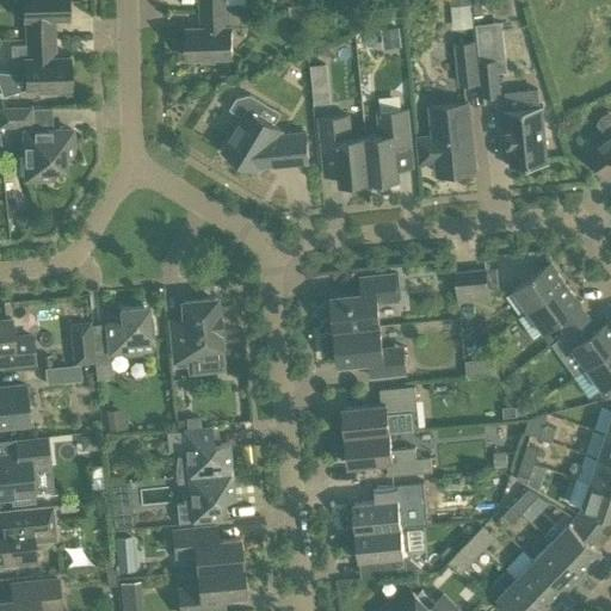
[(20,0),(22,20),(24,20),(24,35),(53,35),(51,19),(67,19),(66,0),(20,0)]
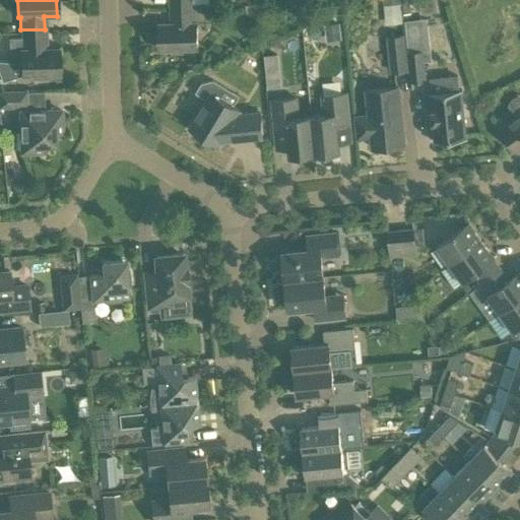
[(383,0),(384,22),(401,21),(399,0),(383,0)]
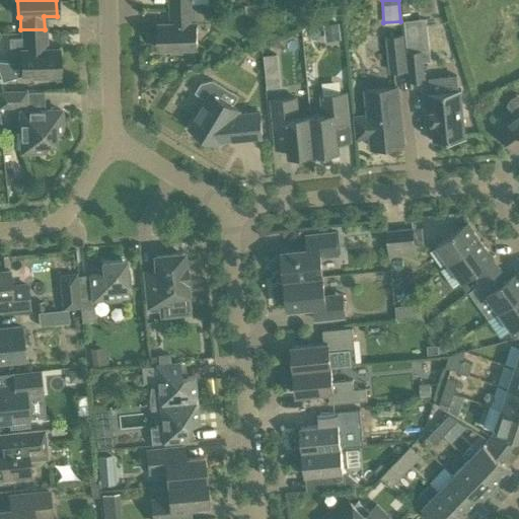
[(169,23),(157,24),(158,51),(173,50),(173,55),(183,54),(182,50),(196,49),(196,22),(194,23),(194,11),(169,11),(169,23)]
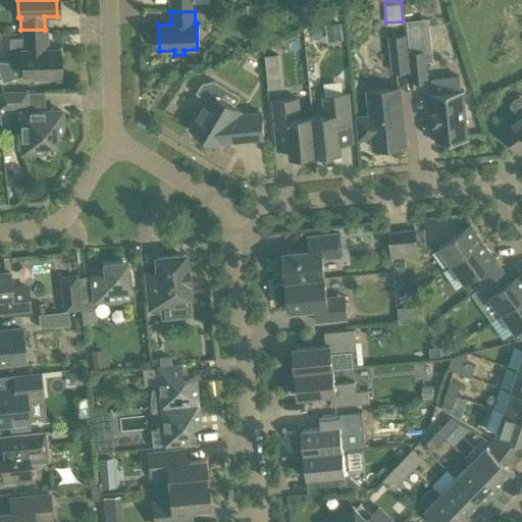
[(392,72),(410,71),(406,35),(388,37),(392,72)]
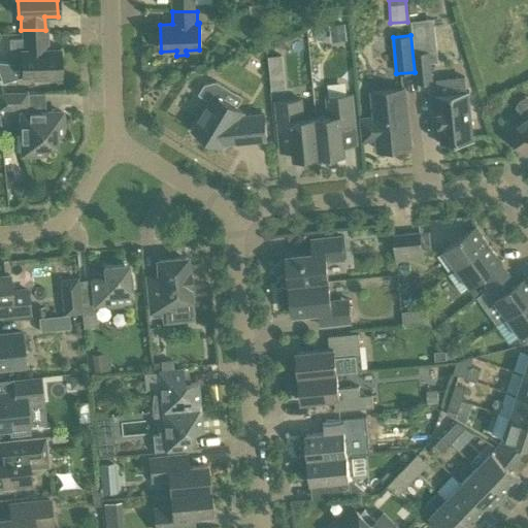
[(46,50),(45,37),(8,39),(8,64),(0,62),(0,76),(2,84),(21,77),(34,77),(34,81),(51,80),(50,76),(59,76),(59,50),(46,50)]
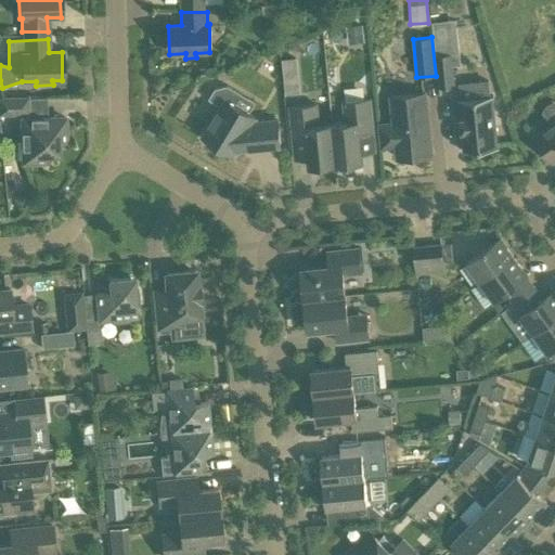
[(439,89),(455,87),(452,54),(436,56),(439,89)]
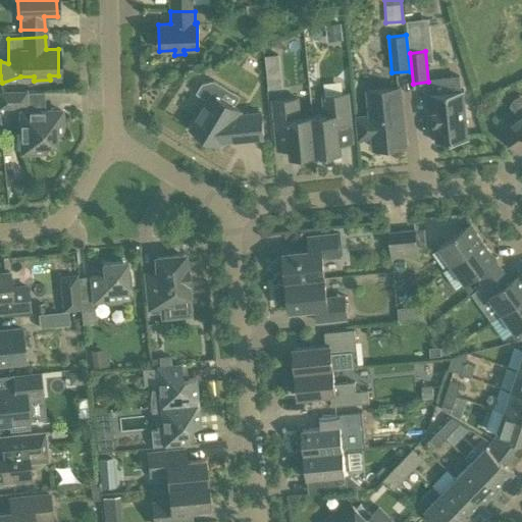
[(220,99),(227,89),(214,81),(202,84),(196,94),(207,100),(190,128),(218,146),(221,143),(247,139),(263,138),(260,113),(238,115),(240,111),(220,99)]
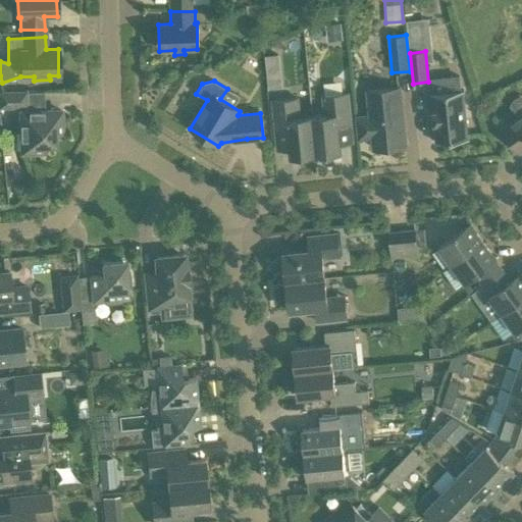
[(369,115),(357,117),(359,139),(372,138),(373,149),(405,146),(399,88),(367,92),(369,115)]
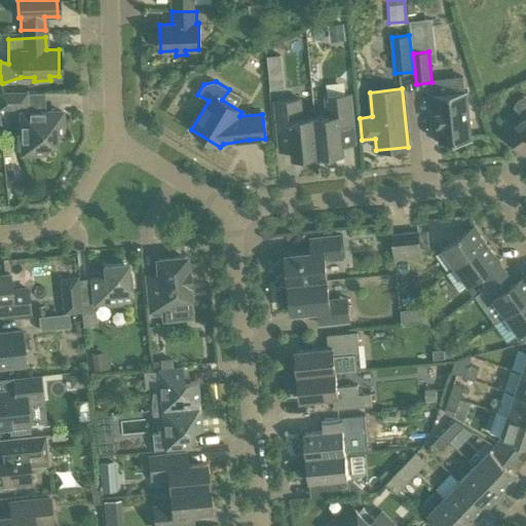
[(0,109),(28,109),(27,91),(0,92),(0,109)]
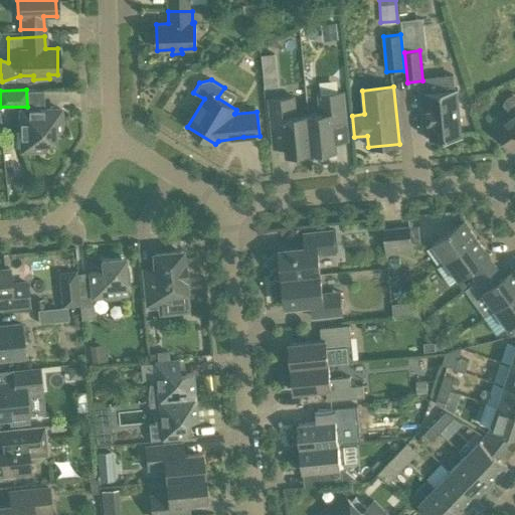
[(430,141),(461,138),(457,90),(424,93),(430,141)]
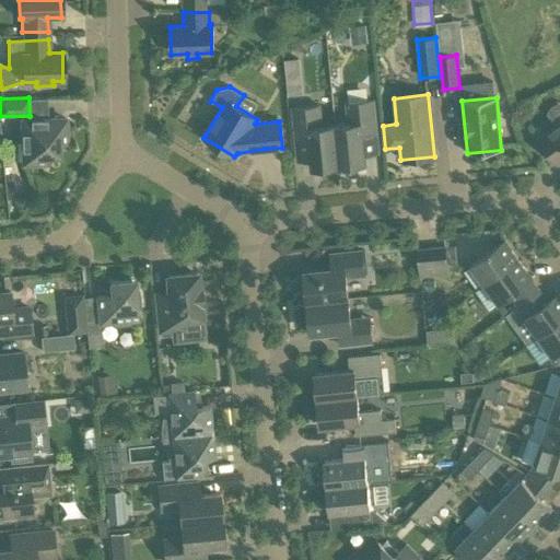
[(364,156),(377,154),(372,101),(346,103),(348,124),(334,125),(338,166),(365,163),(364,156)]
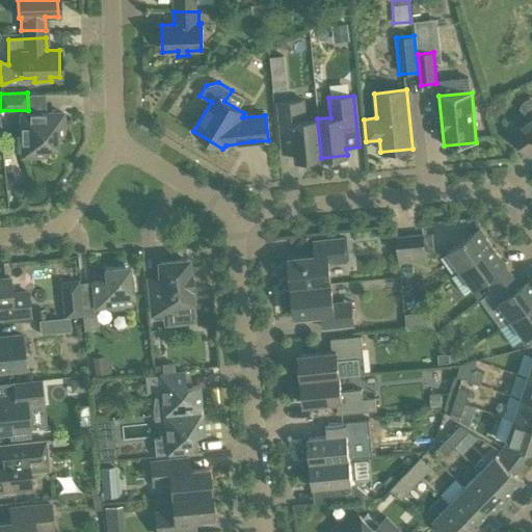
[(531,98),(531,99),(529,99),(527,100),(525,101),(523,102),(522,104),(521,106),(520,108),(529,121),(511,133),(527,155),(531,151),(531,98)]
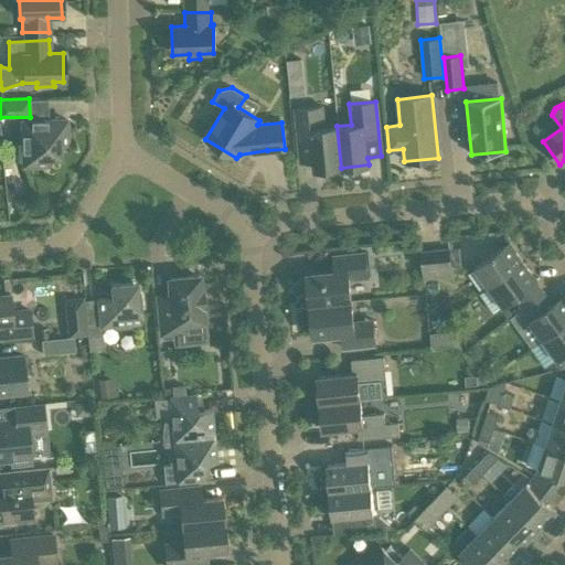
[(321,107),(295,109),(300,163),(313,162),(313,170),(341,168),(337,126),(323,127),(321,107)]
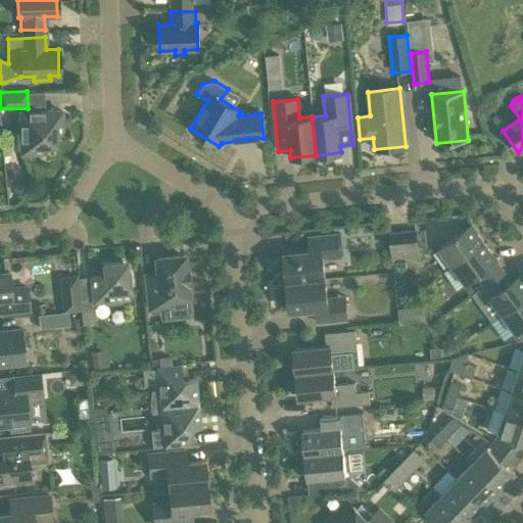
[(20,153),(42,152),(42,144),(46,144),(52,138),(52,134),(60,133),(60,111),(19,112),(20,153)]
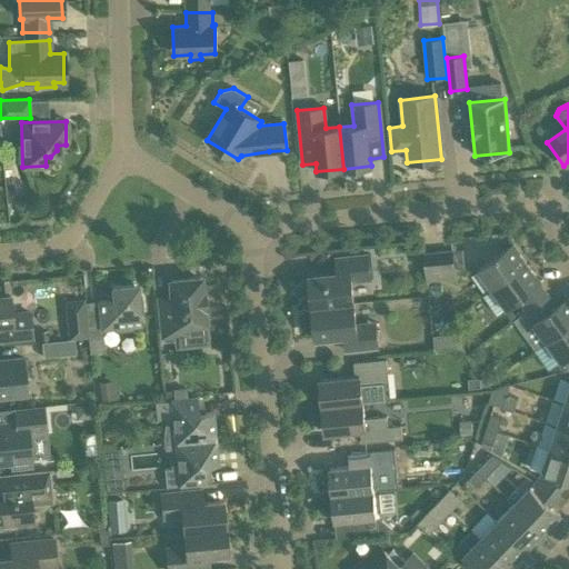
[(491,289),(526,265),(511,245),(477,269),(491,289)]
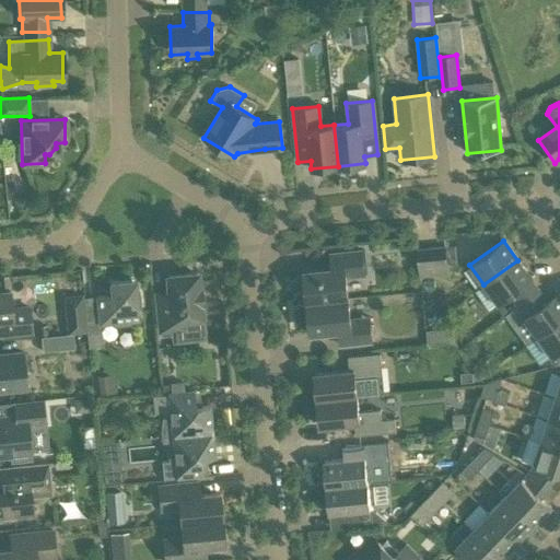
[(419,276),(432,275),(448,273),(446,247),(417,249),(419,276)]
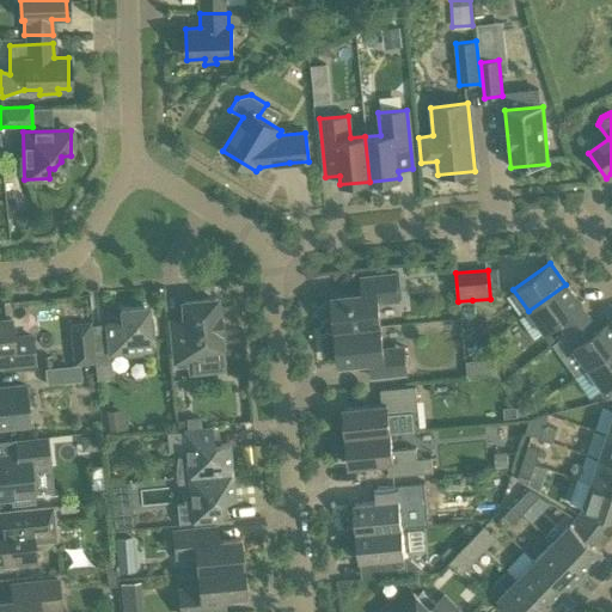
[(335,331),(379,326),(377,304),(398,301),(395,274),(360,277),(362,294),(331,298),(335,331)]
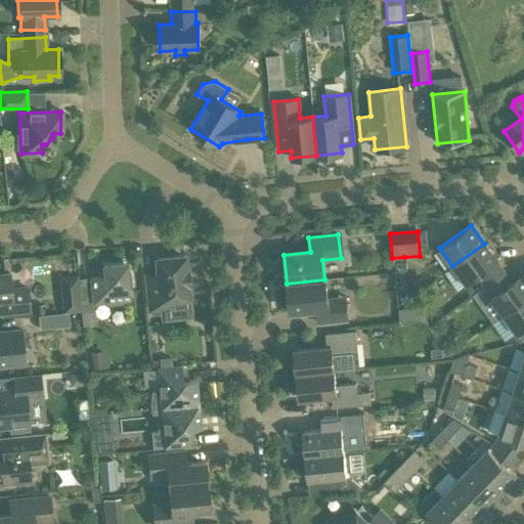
[(484,287),(505,272),(484,244),(452,266),(445,272),(457,289),(465,284),(466,285),(477,276),(484,287)]
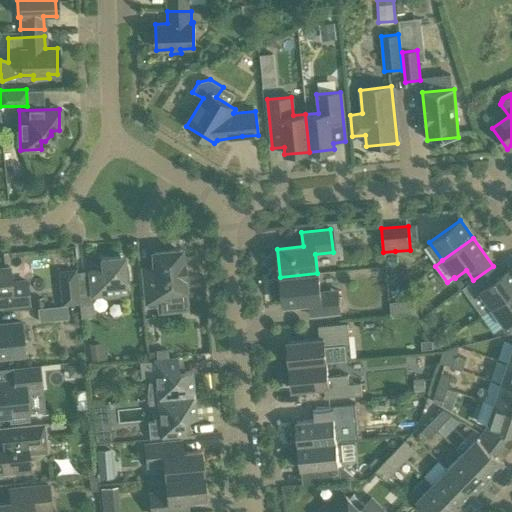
[(168,312),(188,311),(186,291),(182,291),(181,279),(183,278),(182,263),(180,263),(178,250),(152,253),(154,275),(142,276),(145,304),(167,301),(168,312)]
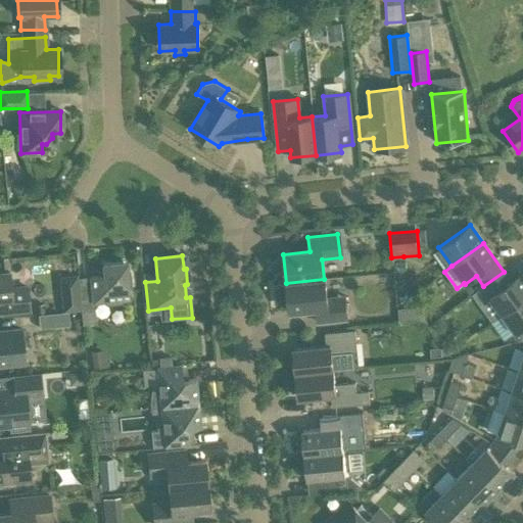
[(125,266),(122,263),(122,262),(101,264),(102,276),(89,277),(91,303),(105,301),(105,305),(122,304),(121,300),(129,299),(128,290),(131,290),(129,274),(127,274),(126,266),(125,266)]
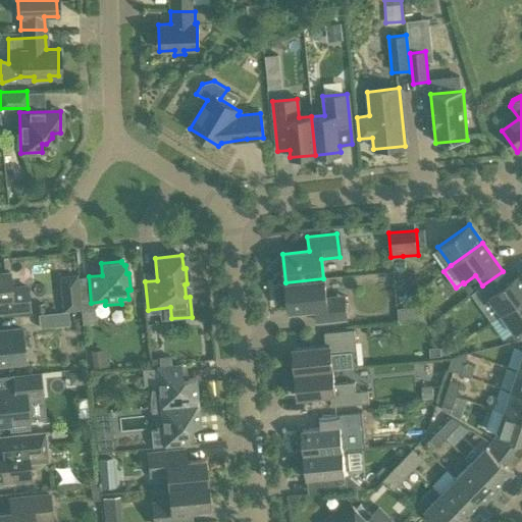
[(502,314),(521,299),(521,277),(519,273),(510,280),(503,271),(482,285),(489,295),(488,296),(502,314)]
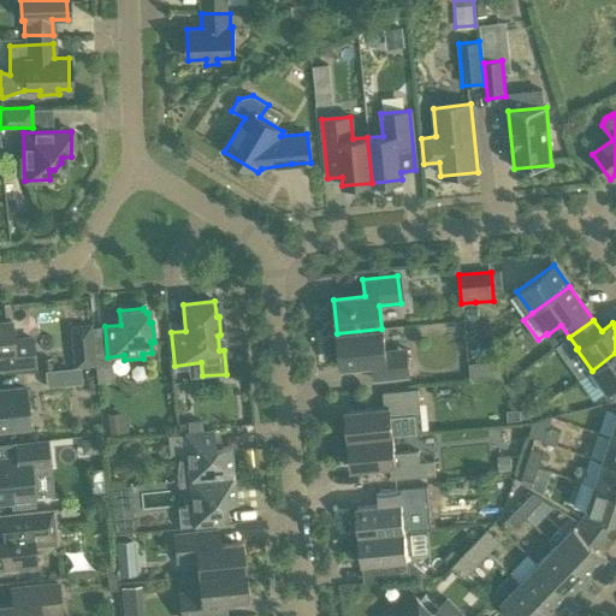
[(11,341),(10,321),(0,323),(0,369),(34,367),(30,339),(11,341)]
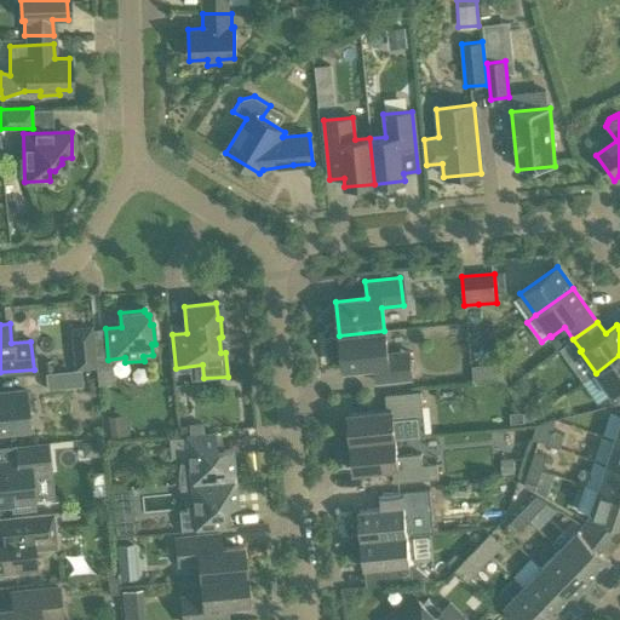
[(74,371),(96,368),(91,326),(70,328),(74,371)]
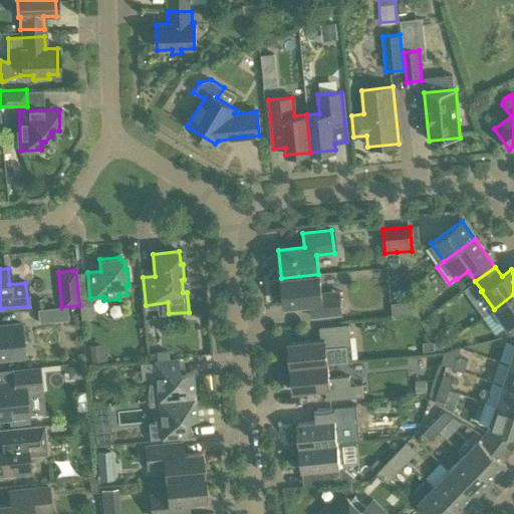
[(318,274),(281,278),(284,306),(310,303),(311,317),(340,314),(338,291),(320,293),(318,274)]
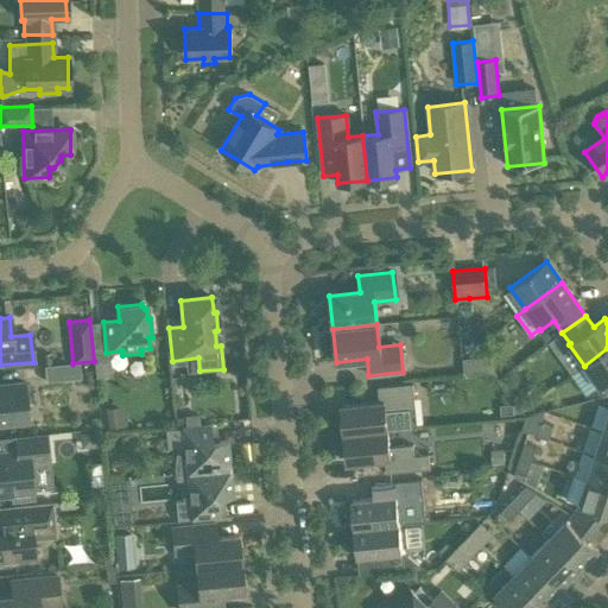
[(607,384),(607,348),(584,366),(600,387),(607,382),(607,384)]
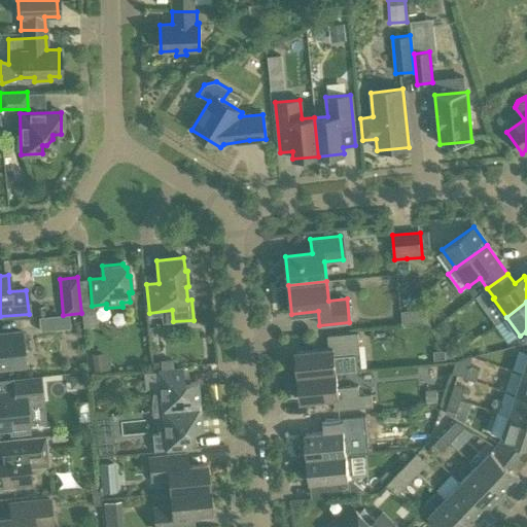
[(82,327),(97,326),(95,309),(81,310),(82,327)]
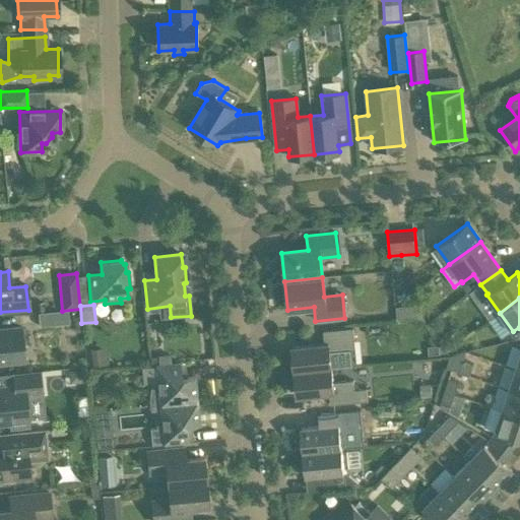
[(405,320),(404,306),(396,307),(397,320),(405,320)]
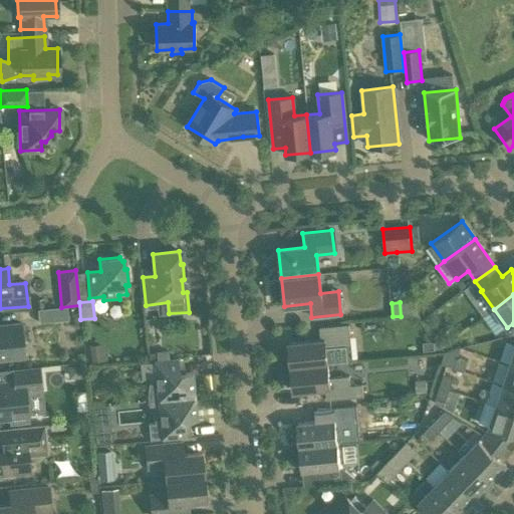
[(39,323),(67,320),(66,307),(37,310),(39,323)]
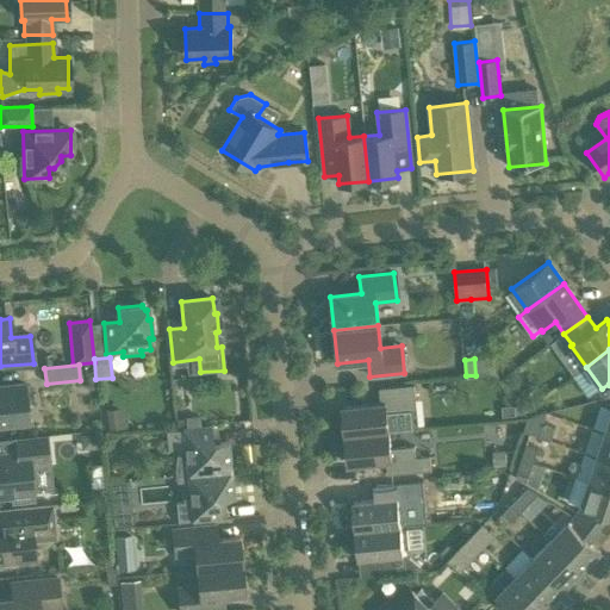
[(0,427),(27,424),(23,385),(0,386),(0,427)]
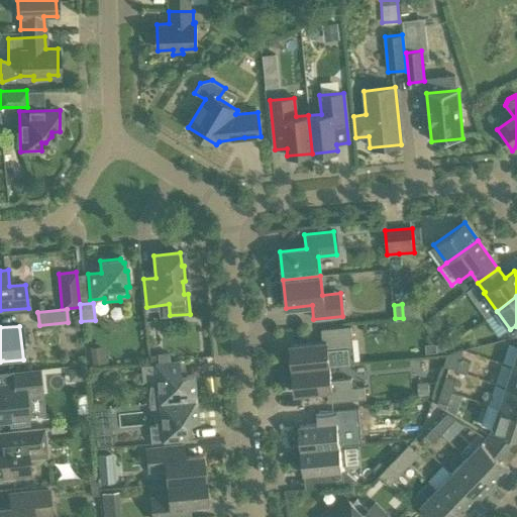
[(293,370),(328,367),(328,366),(348,364),(347,349),(346,340),(351,339),(350,327),(320,330),(321,342),(290,345),(293,370)]
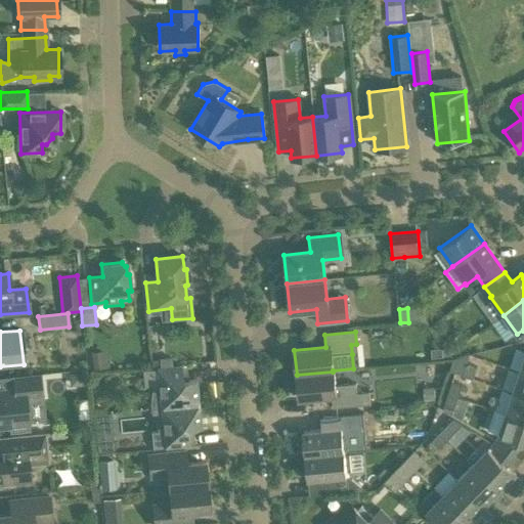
[(432,358),(443,357),(442,349),(431,350),(432,358)]
